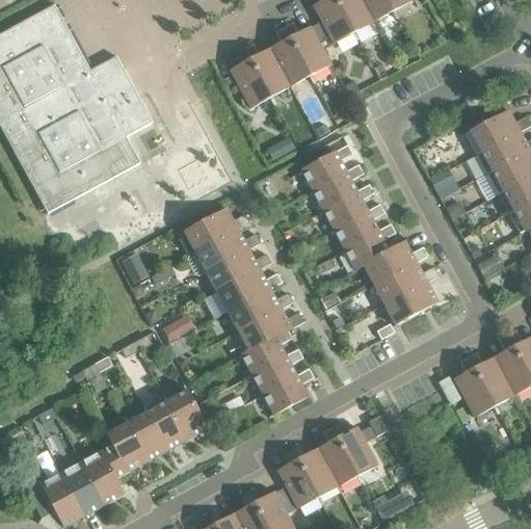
[(321,20),(310,26),(322,49),(353,31),(337,0),(323,0),(313,5),(321,20)]
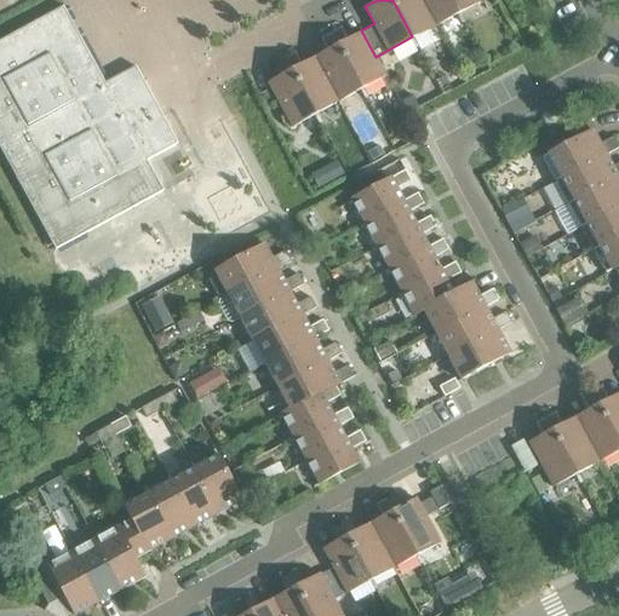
[(393,0),(412,36),(435,24),(422,0),(393,0)]
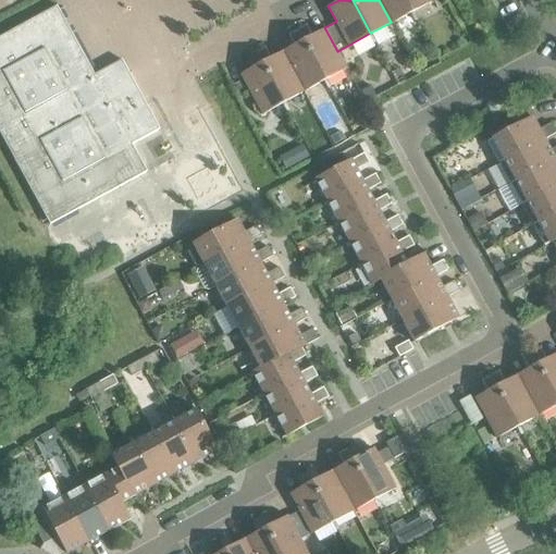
[(379,0),(391,22),(411,11),(406,0),(379,0)]
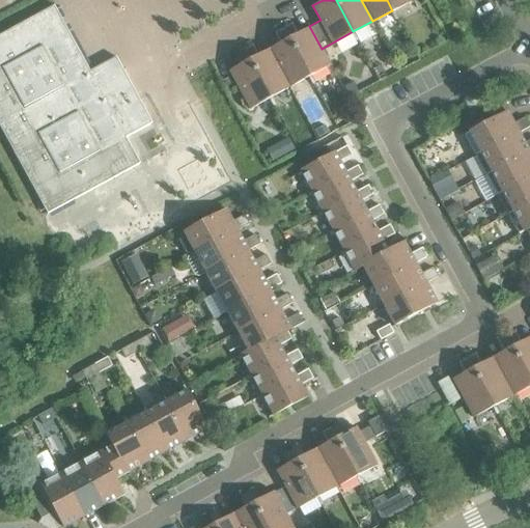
[(387,0),(392,10),(411,0),(387,0)]
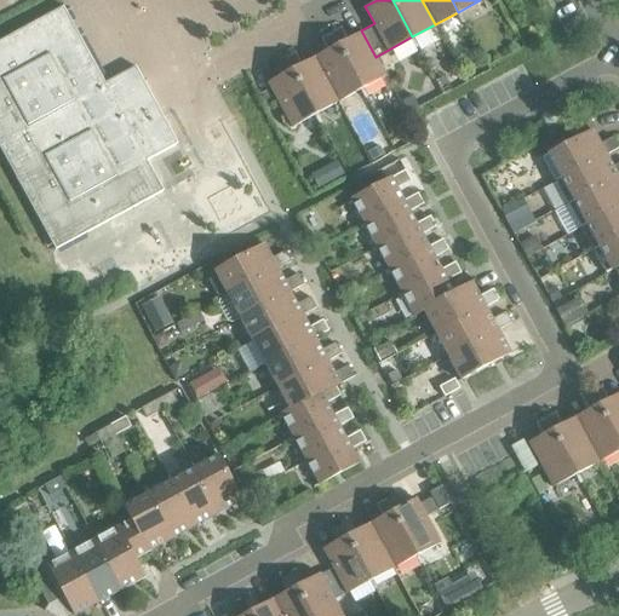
[(178,142),(177,140),(153,97),(153,96),(153,95),(152,95),(136,65),(136,64),(135,64),(133,64),(133,65),(105,80),(104,80),(80,35),(79,34),(79,33),(63,6),(64,5),(63,4),(61,5),(32,21),(30,22),(0,38),(0,145),(12,168),(12,170),(13,171),(38,214),(38,216),(38,217),(39,217),(55,246),(55,247),(55,248),(56,248),(57,247),(85,231),(86,231),(87,230),(131,206),(131,207),(132,206),(133,206),(161,190),(162,190),(164,189),(164,186),(162,186),(147,159),(147,157),(176,143),(178,142)]
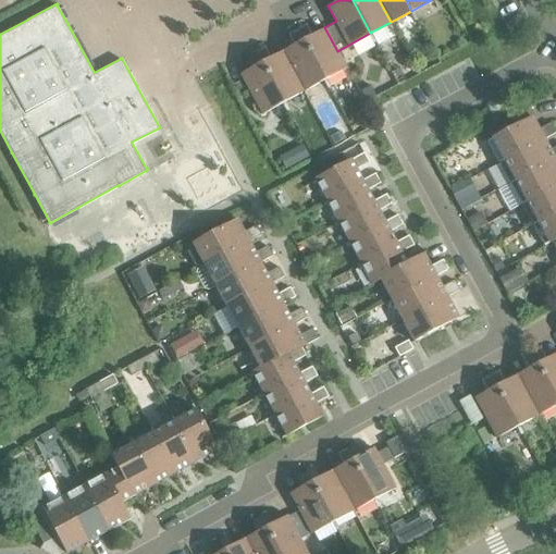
[(306,23),(297,27),(324,78),(346,66),(337,51),(324,27),(312,34),(306,23)]
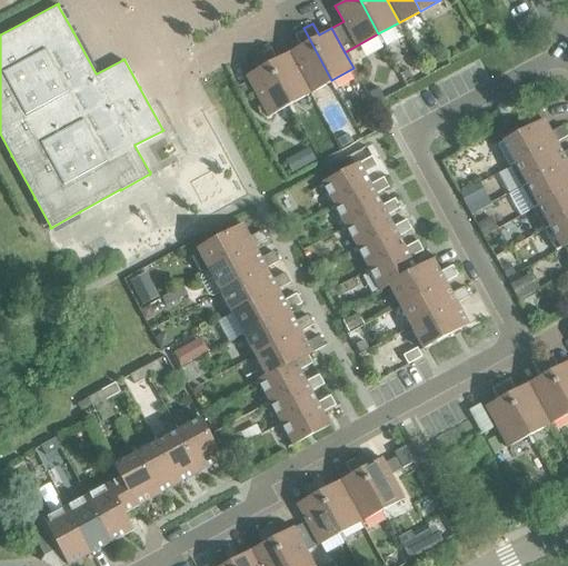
[(301,45),(289,51),(310,91),(331,80),(304,28),(295,33),(301,45)]
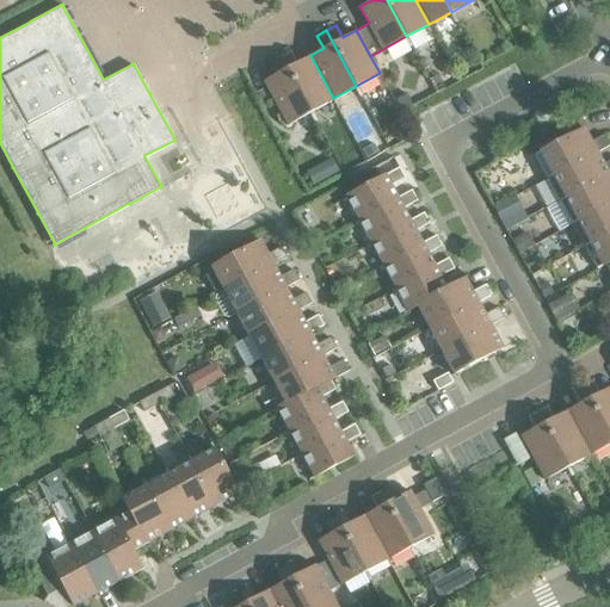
[(290,49),(281,55),(310,110),(333,98),(310,55),(297,62),(290,49)]
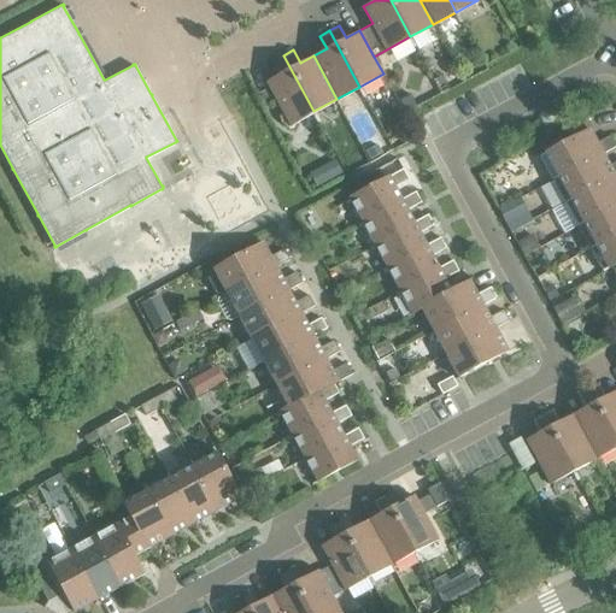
[(314,111),(283,56),(274,60),(281,74),(267,81),(291,124),(314,111)]
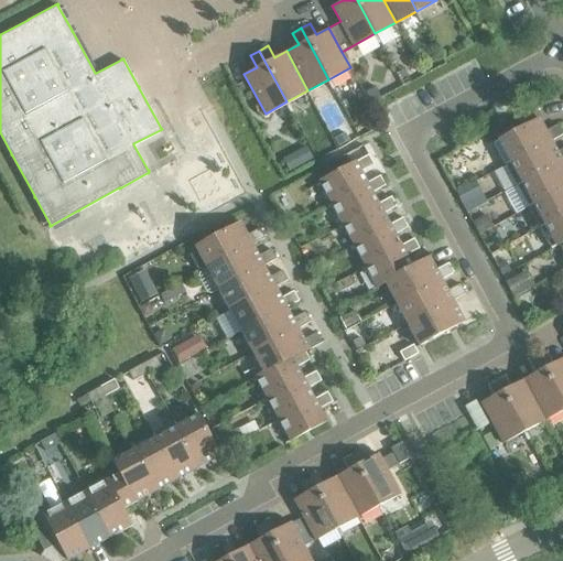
[(376,86),(366,92),(371,100),(381,95),(376,86)]
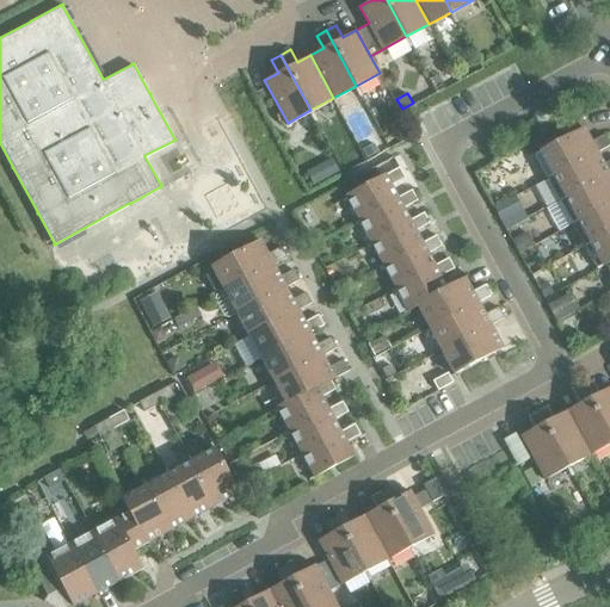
[(540,150),(552,174),(592,152),(592,153),(597,150),(609,144),(609,141),(604,132),(591,140),(584,125),(540,150)]
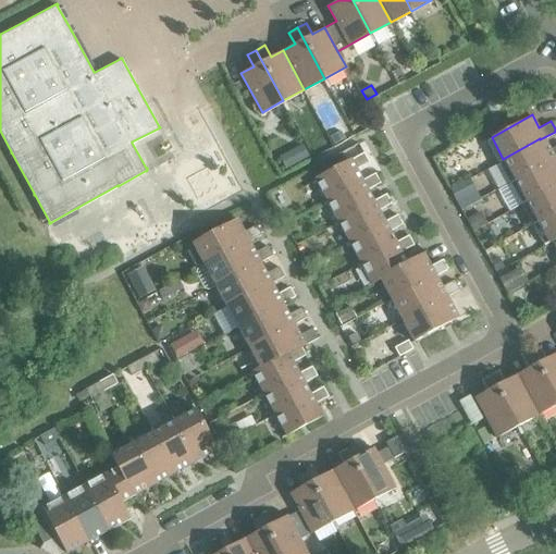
[(503,159),(515,179),(551,159),(552,160),(555,159),(555,145),(551,148),(544,137),(540,139),(540,138),(503,159)]
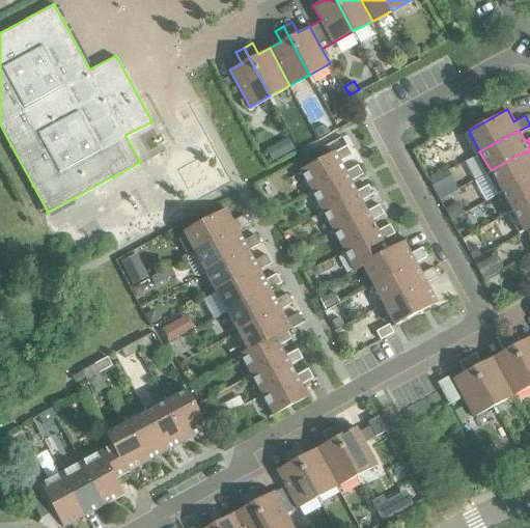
[(288,136),(267,147),(273,159),(295,147),(288,136)]
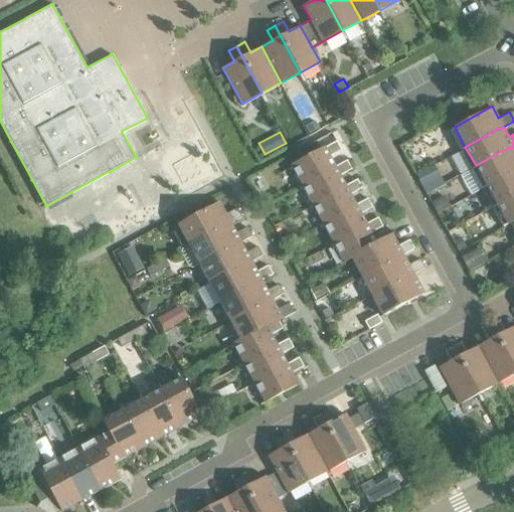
[(291,164),(302,183),(336,165),(335,165),(330,155),(341,148),(336,139),(291,164)]
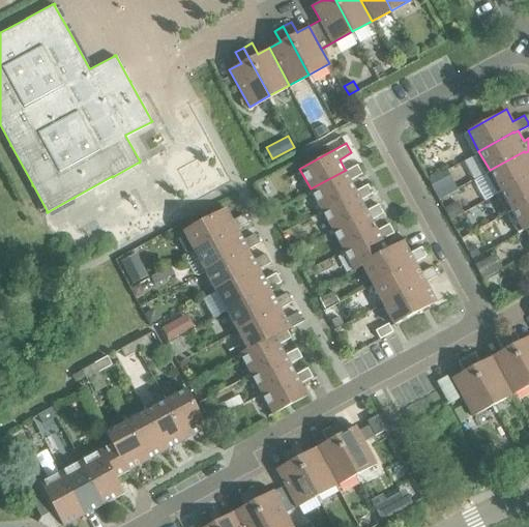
[(490,170),(500,189),(528,174),(528,151),(525,152),(524,151),(490,170)]
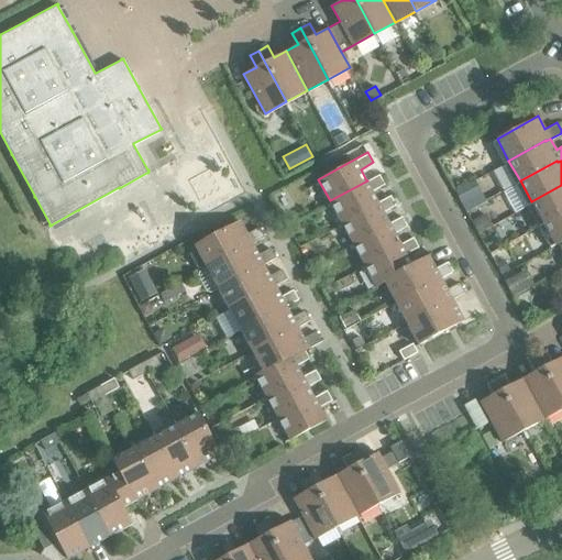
[(330,200),(341,221),(378,201),(372,190),(384,183),(379,173),(366,180),(367,180),(330,200)]
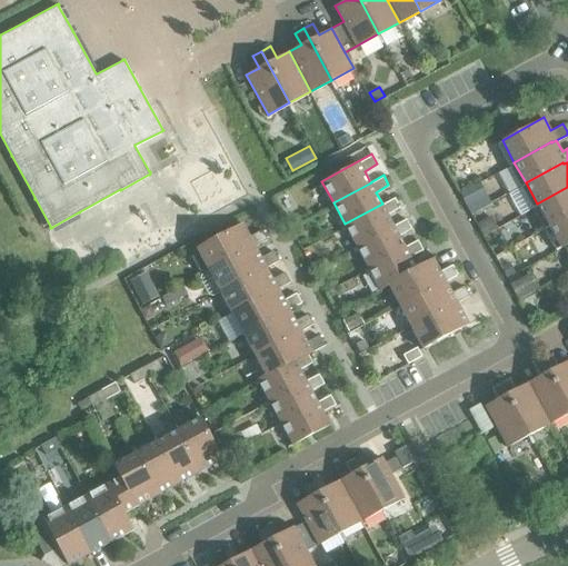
[(472,181),(459,189),(471,212),(486,205),(472,181)]
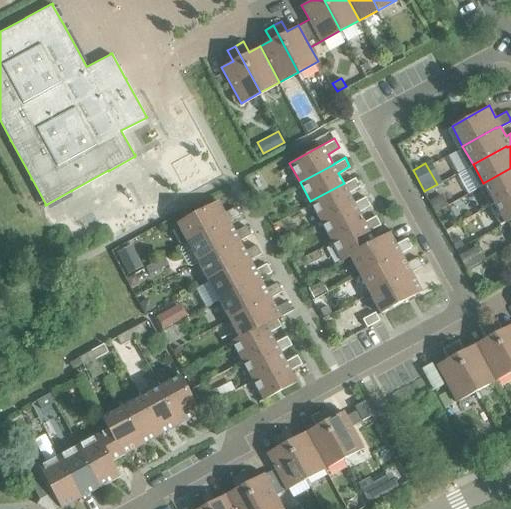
[(510,168),(483,183),(493,202),(510,193),(510,168)]
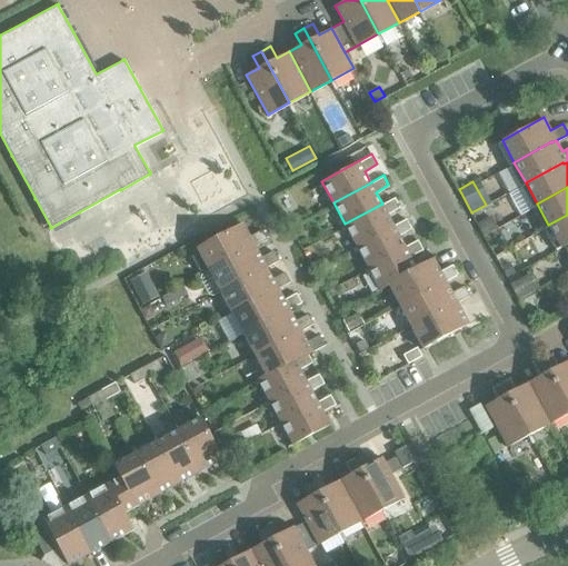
[(345,224),(357,245),(394,225),(387,214),(400,206),(395,196),(382,204),(345,224)]
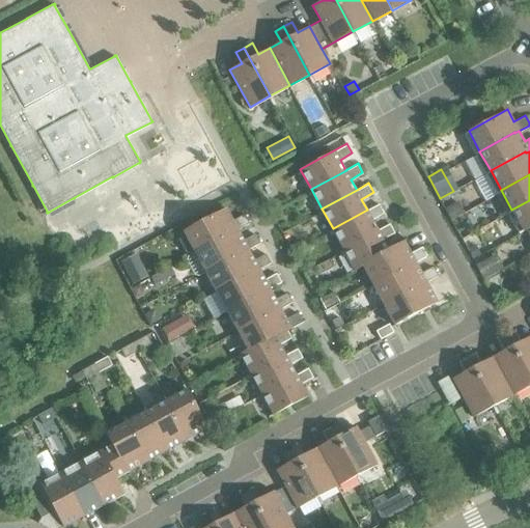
[(457,199),(445,206),(445,207),(451,219),(465,212),(457,199)]
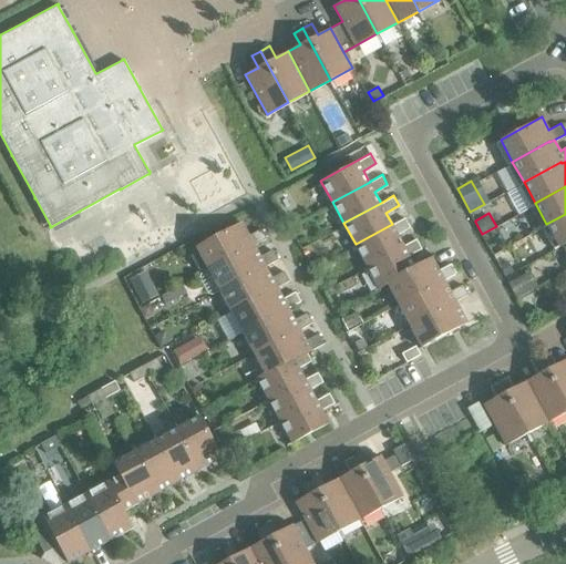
[(558,246),(563,244),(563,243),(565,241),(565,214),(546,224),(558,246)]
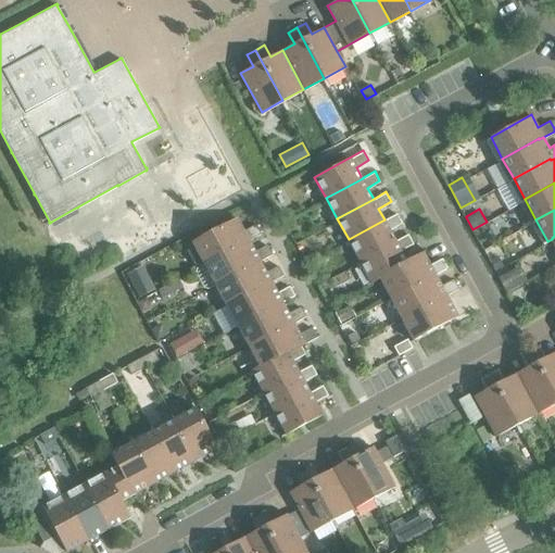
[(349,239),(360,260),(395,240),(390,228),(402,222),(396,212),(385,220),(349,239)]
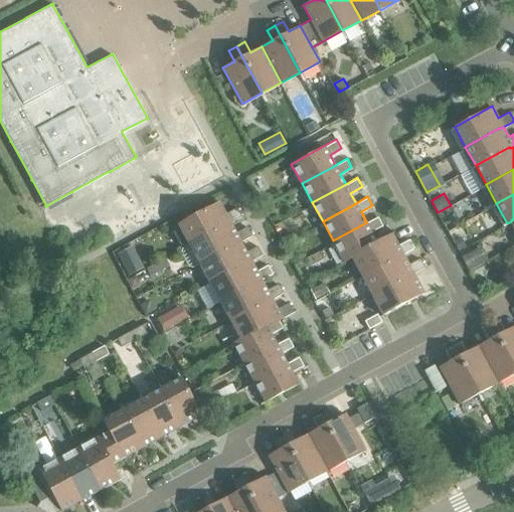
[(178,223),(188,243),(226,222),(226,223),(230,221),(241,215),(236,206),(225,212),(219,201),(178,223)]
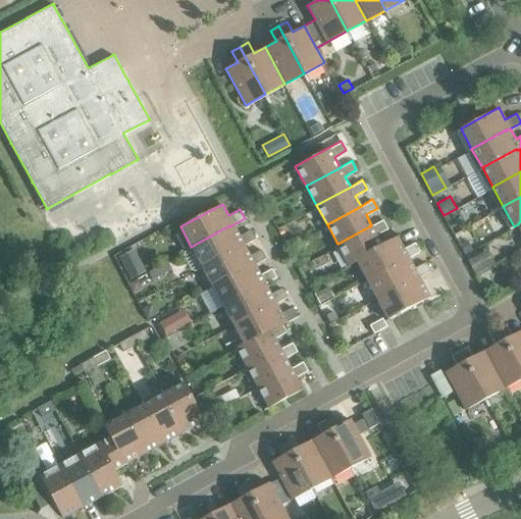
[(349,264),(356,260),(360,258),(360,257),(382,245),(381,244),(376,234),(387,227),(383,218),(371,225),(337,244),(349,264)]
